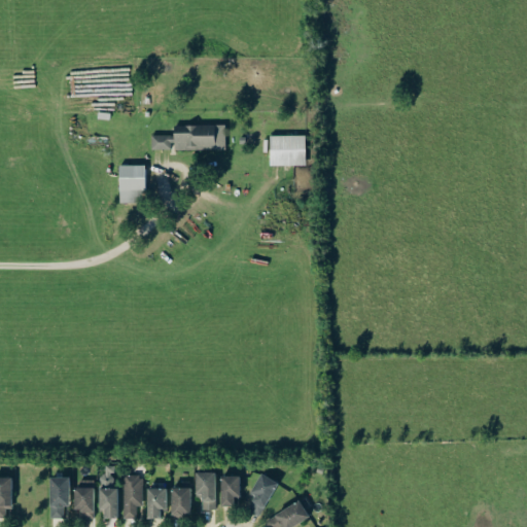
[(225,126),(174,127),(175,151),(226,150),(225,126)]
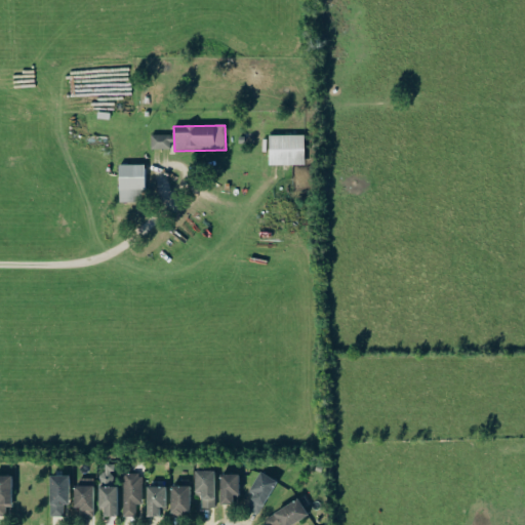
[(171,135),(152,135),(152,150),(172,150),(171,135)]
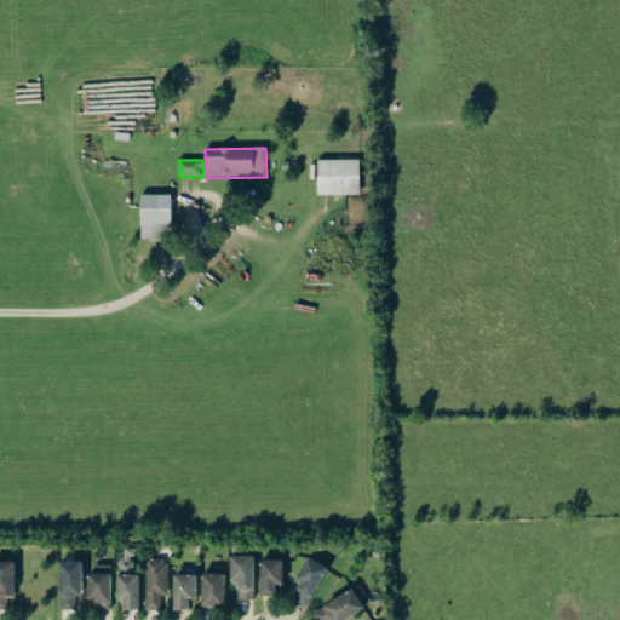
[(360,160),(317,160),(319,196),(361,196),(360,160)]
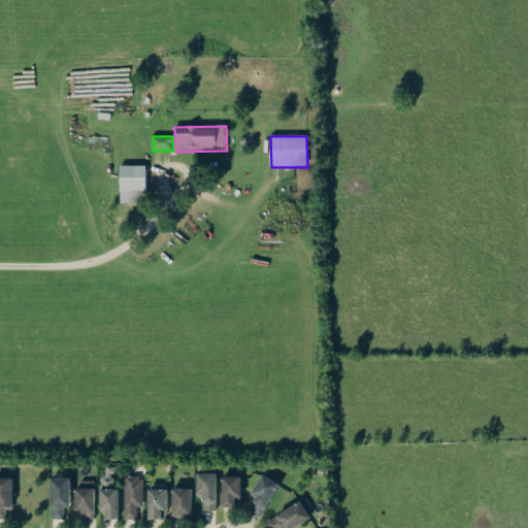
[(145,166),(120,166),(121,204),(141,203),(140,191),(145,191),(145,166)]
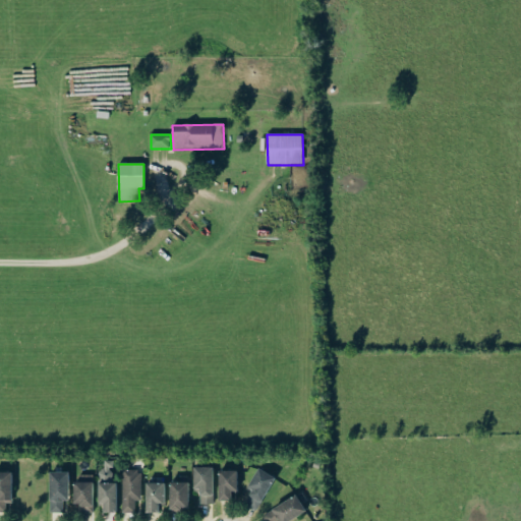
[(99,503),(104,503),(104,512),(115,512),(116,460),(105,460),(105,470),(99,470),(99,503)]
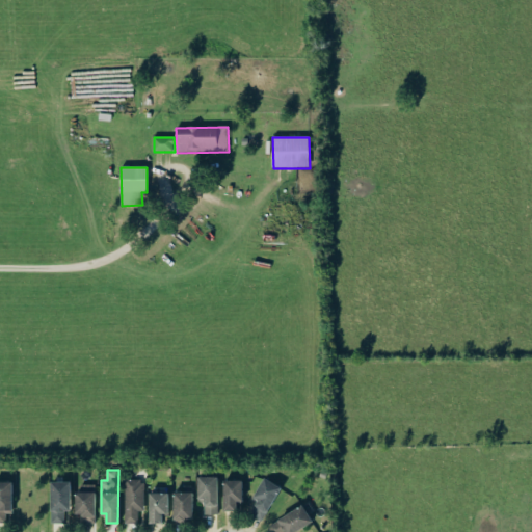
[(218,477),(198,476),(197,498),(205,498),(204,514),(218,514),(218,477)]
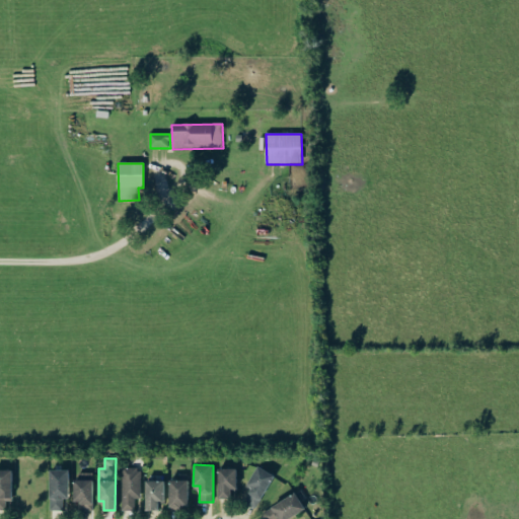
[(245,501),(256,507),(274,474),(257,465),(247,486),(252,489),(245,501)]
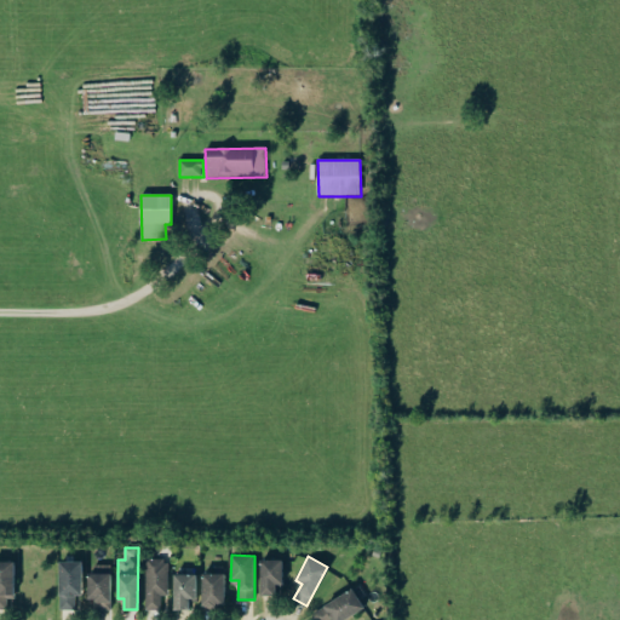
[(147,609),(161,609),(161,596),(170,596),(168,558),(147,560),(147,609)]
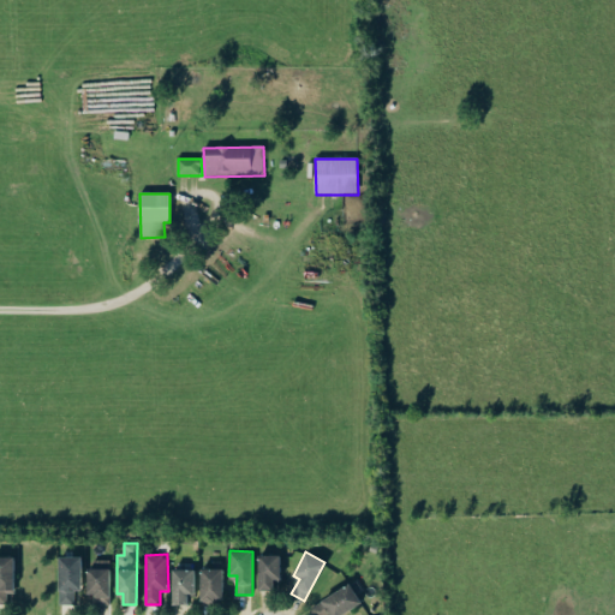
[(260,555),(258,590),(274,590),(275,580),(281,580),(281,555),(260,555)]
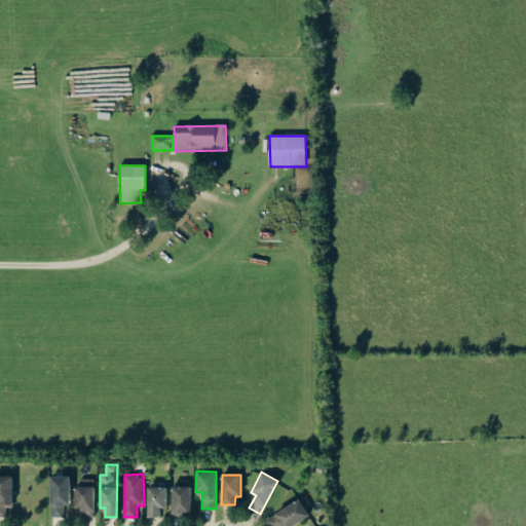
[(13,476),(0,476),(0,517),(7,517),(7,509),(13,509),(13,476)]
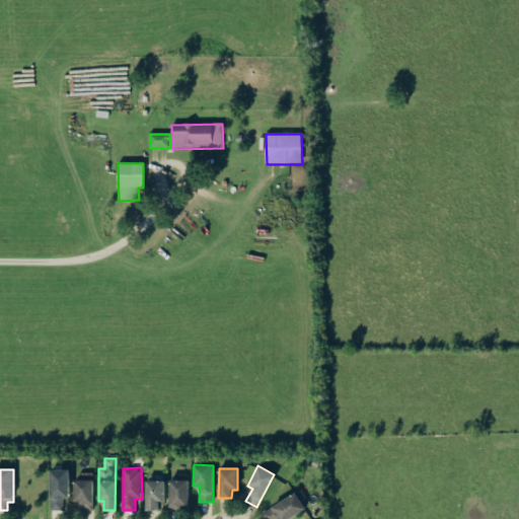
[(69,498),(69,469),(50,469),(50,510),(64,510),(64,498),(69,498)]
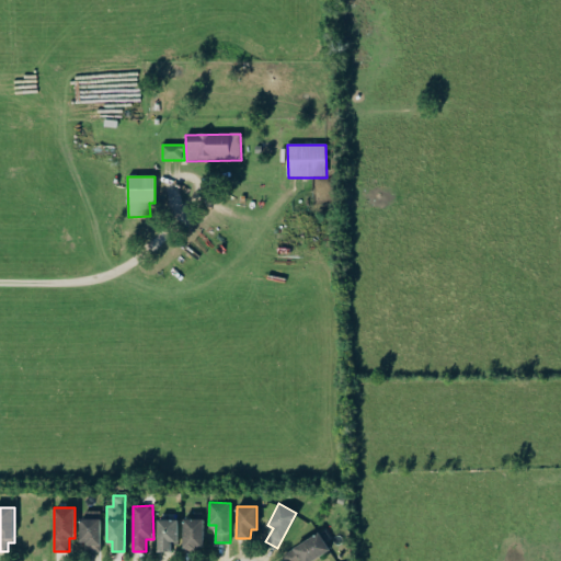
[(101,512),(80,512),(81,541),(87,541),(87,551),(102,551),(101,512)]
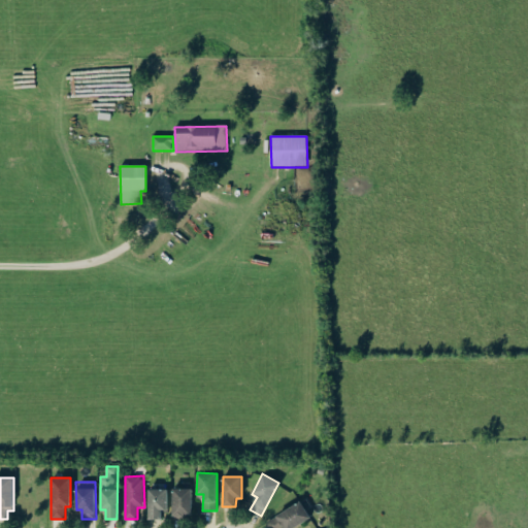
[(193,517),(193,488),(171,488),(172,517),(193,517)]
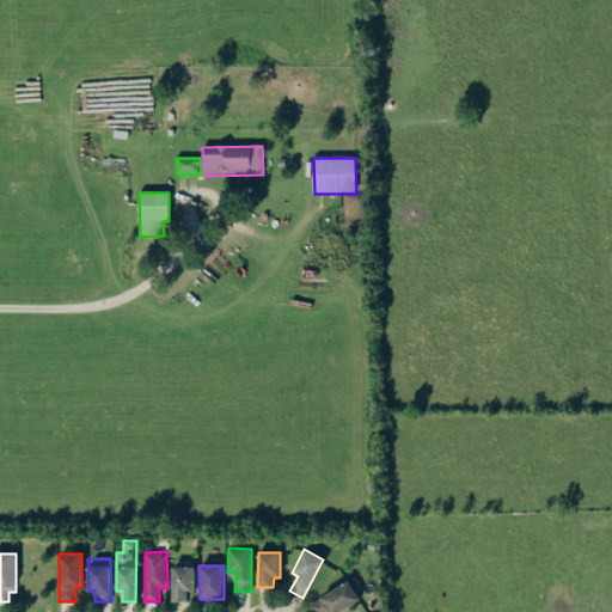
[(194,567),(171,567),(172,601),(188,601),(188,591),(194,591),(194,567)]
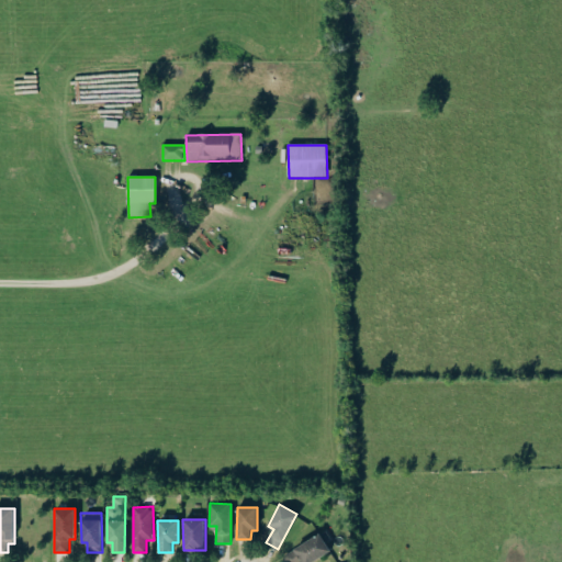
[(298,561),(301,561),(311,561),(330,550),(319,532),(283,555),(287,561),(298,561)]
